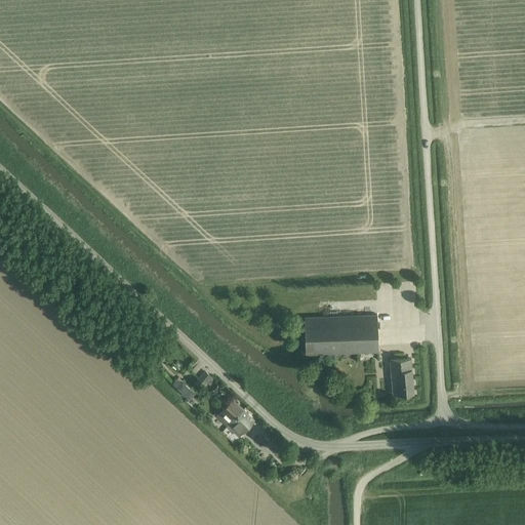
[(378,352),(377,315),(305,318),(306,355),(378,352)]
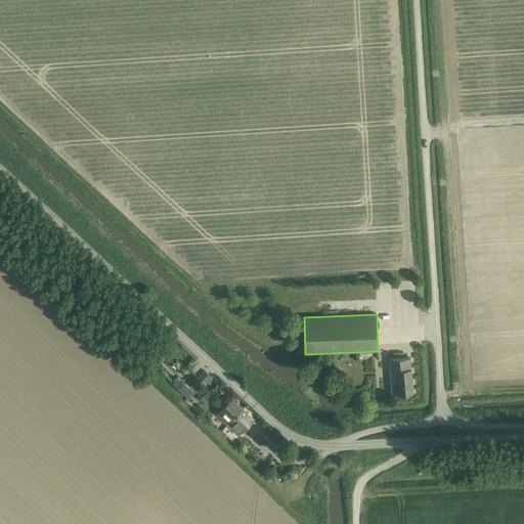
[(389,358),(392,394),(413,392),(410,357),(389,358)]
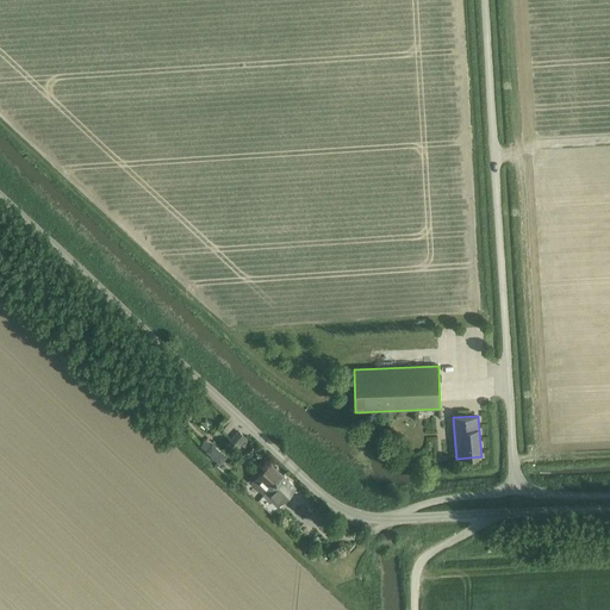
[(240,433),(230,441),(236,447),(241,442),(244,446),(249,441),(240,433)]
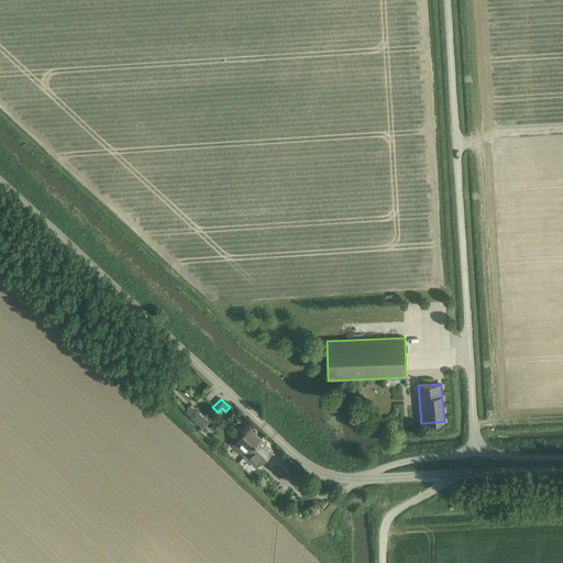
[(200,417),(208,409),(199,400),(191,408),(200,417)]
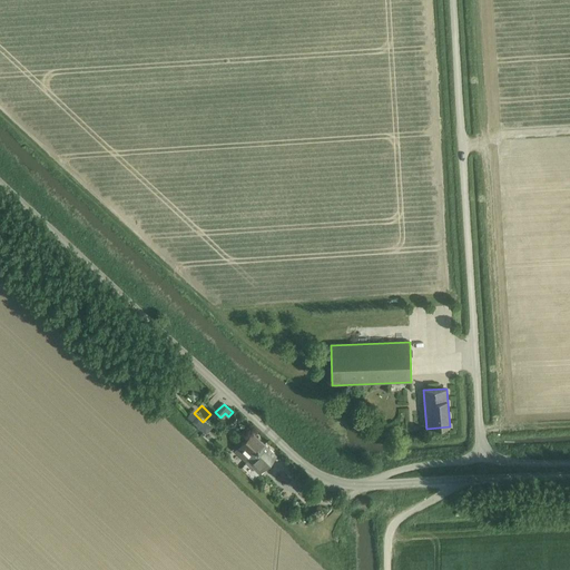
[(197,426),(198,425),(206,433),(209,429),(202,422),(192,413),(187,418),(197,426)]
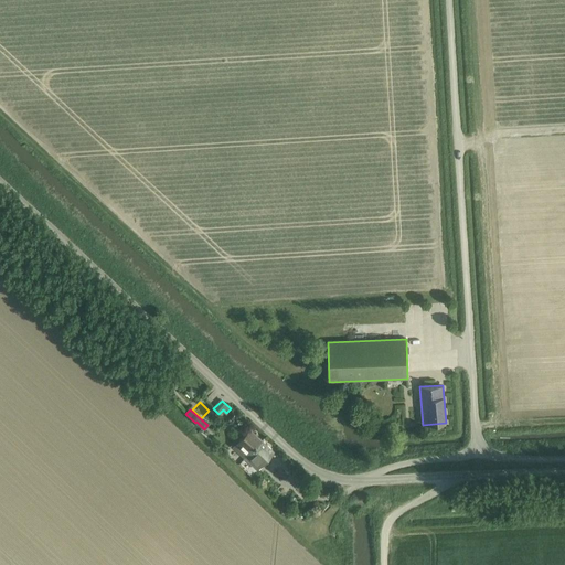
[(233,447),(245,458),(262,440),(251,429),(233,447)]
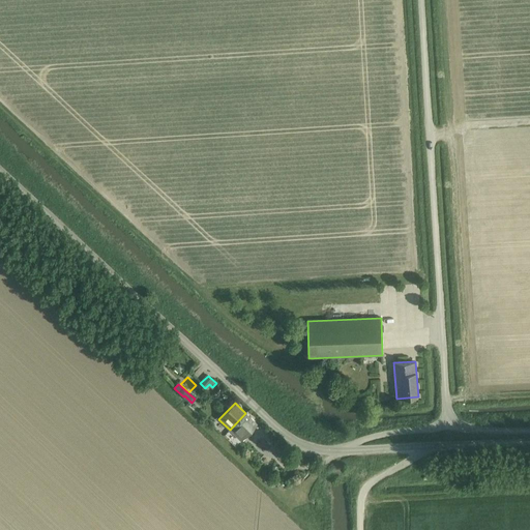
[(245,413),(230,430),(240,440),(257,423),(245,413)]
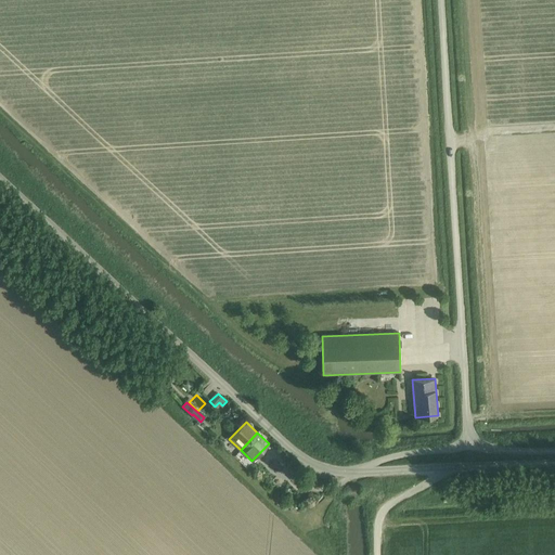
[(291,478),(299,487),(306,479),(297,472),(291,478)]
